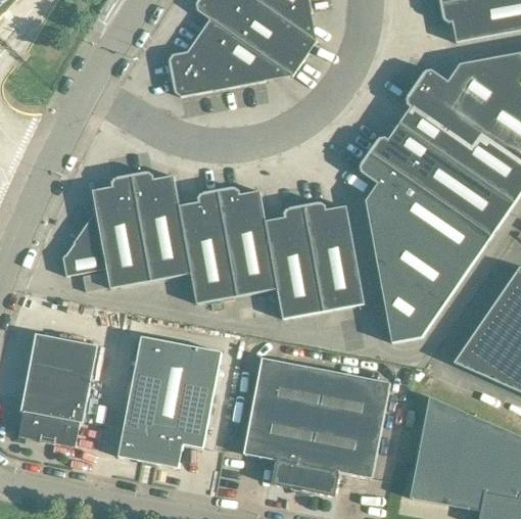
[(317,39),(299,28),(258,0),(196,0),(195,2),(196,9),(208,17),(275,63),(291,75),(317,39)]
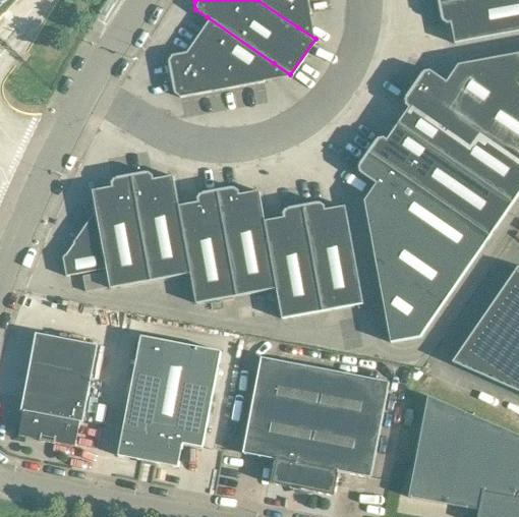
[(257,0),(298,27),(309,10),(307,0),(257,0)]
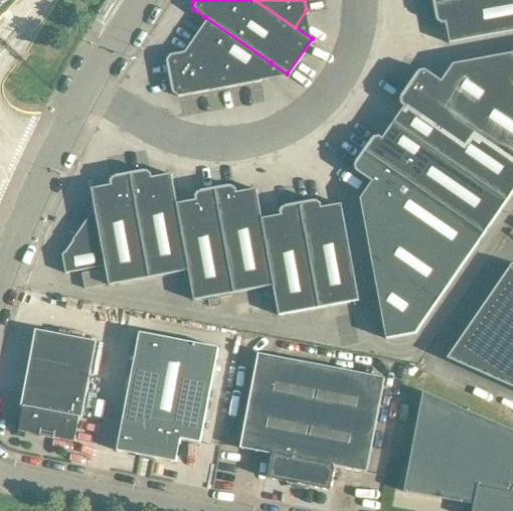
[(512,28),(512,0),(433,0),(436,18),(441,21),(445,21),(448,40),(512,28)]
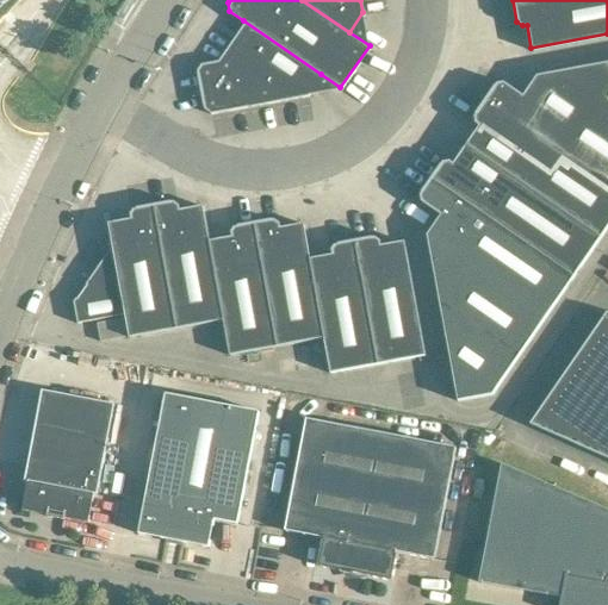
[(308,93),(321,74),(243,20),(217,58),(200,62),(196,68),(203,106),(210,111),(308,93)]
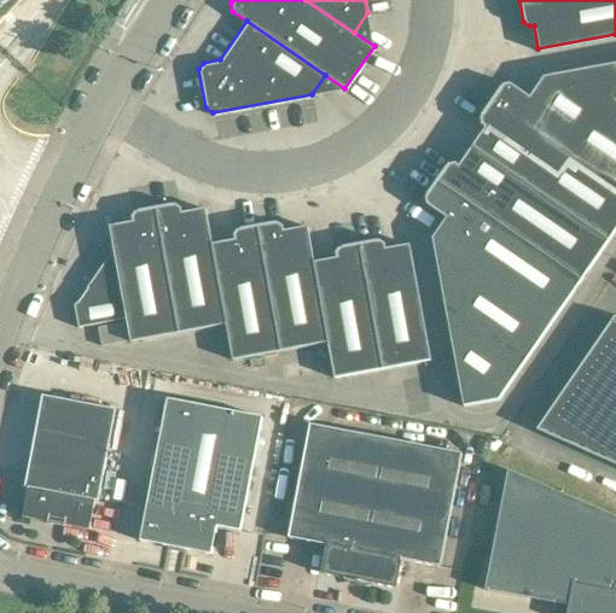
[(615,60),(542,75),(529,94),(615,153),(615,60)]
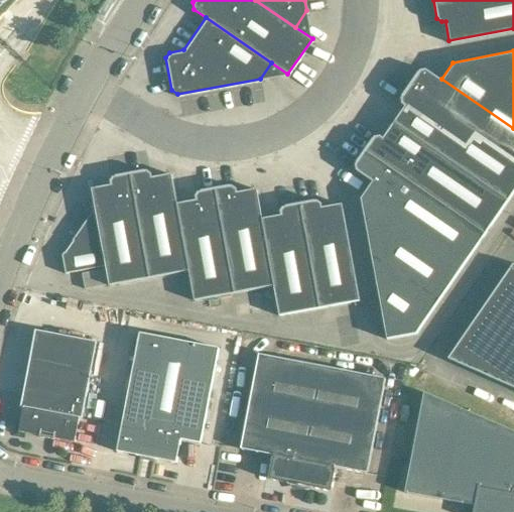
[(513,187),(513,128),(441,79),(424,68),(419,69),(400,97),(401,102),(404,104),(393,120),(507,199),(513,187)]
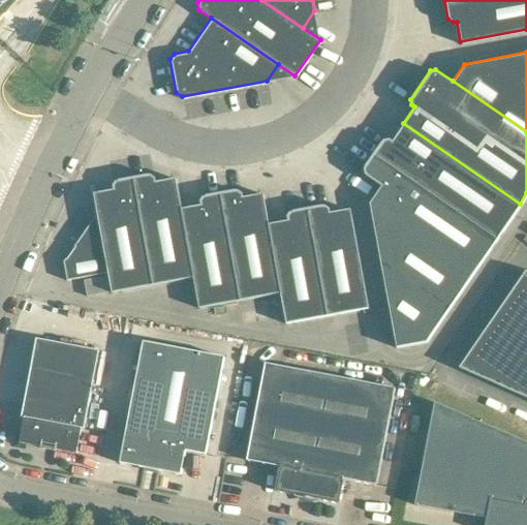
[(520,204),(403,123),(392,140),(389,137),(382,139),(364,167),(364,173),(381,184),(485,254),(520,204)]
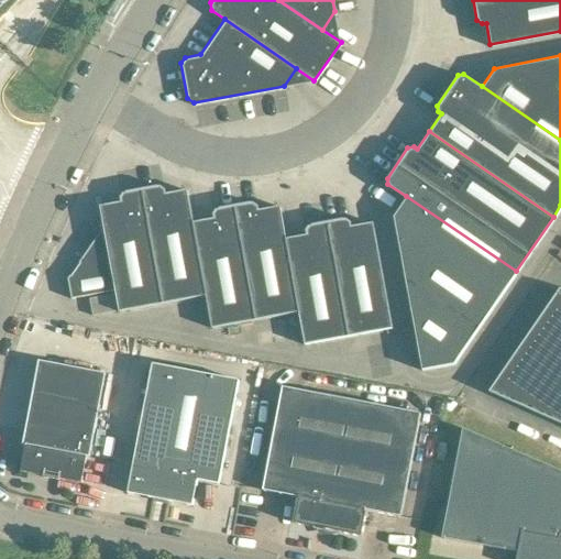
[(205,293),(193,220),(186,187),(165,192),(164,187),(158,184),(139,187),(161,302),(205,293)]
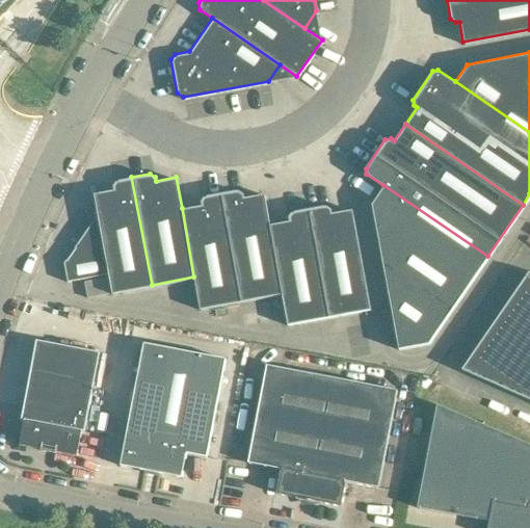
[(152,285),(131,177),(115,180),(112,185),(113,189),(93,192),(97,213),(107,272),(111,292),(152,285)]
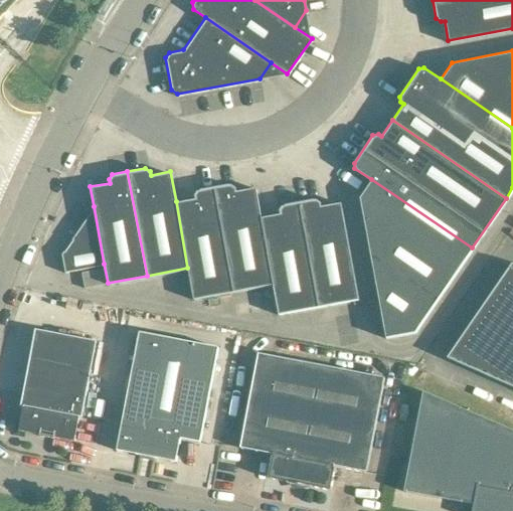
[(415,331),(472,247),(371,179),(359,196),(385,336),(415,331)]
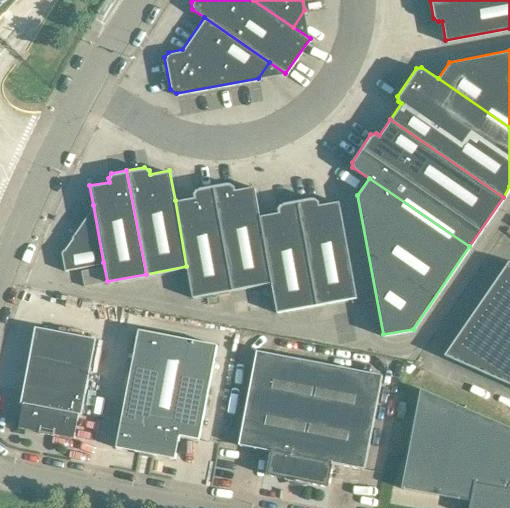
[(270,281),(259,215),(253,185),(234,189),(233,185),(229,182),(211,185),(230,289),(270,281)]
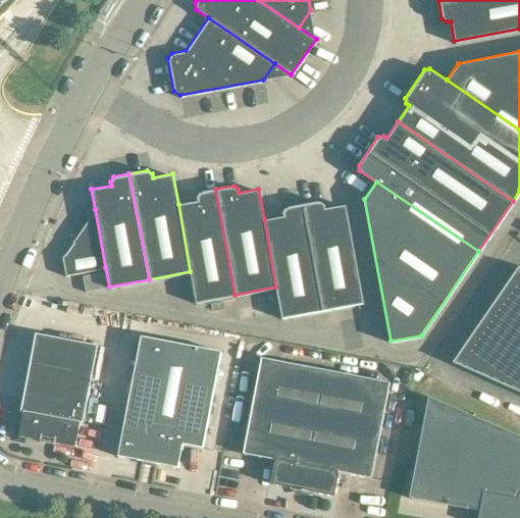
[(235,295),(215,189),(199,192),(196,196),(197,200),(178,204),(190,271),(195,302),(235,295)]
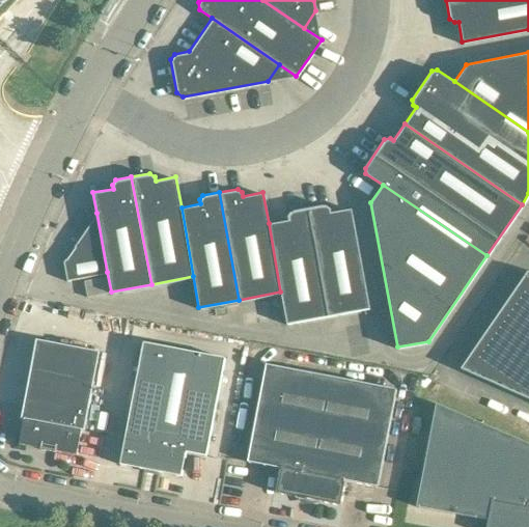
[(325,204),(307,207),(325,315),(369,307),(351,207),(331,212),(330,207),(325,204)]
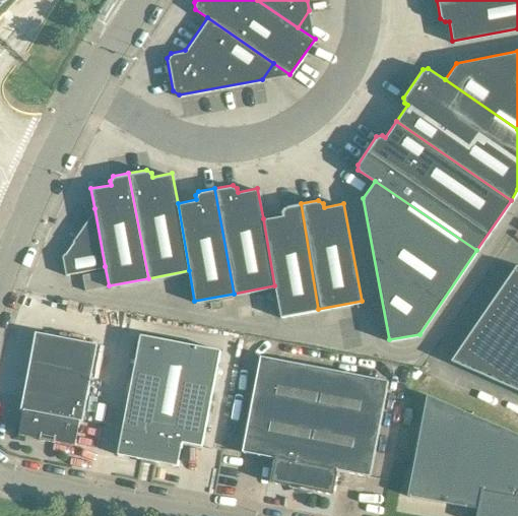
[(318,309),(301,203),(284,206),(281,210),(281,214),(263,218),(274,285),(280,316),(318,309)]
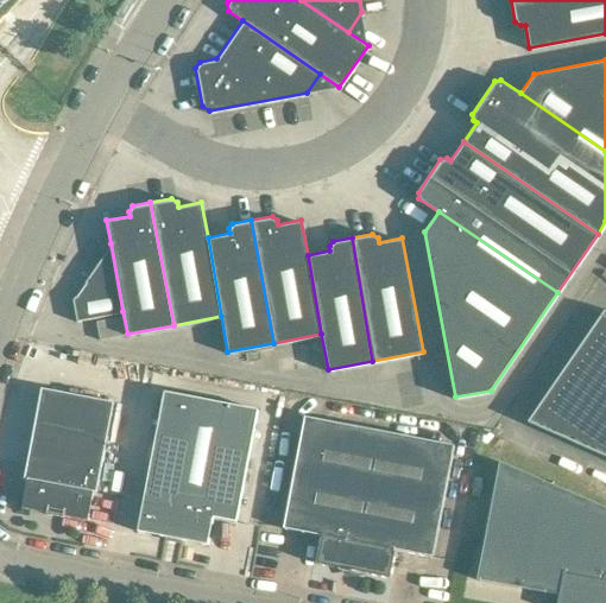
[(122,311),(111,243),(73,298),(76,319),(122,311)]
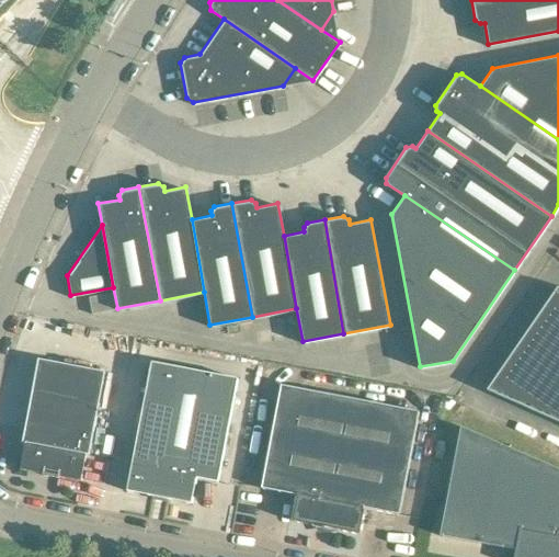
[(558,285),(557,285),(486,388),(558,420),(558,285)]
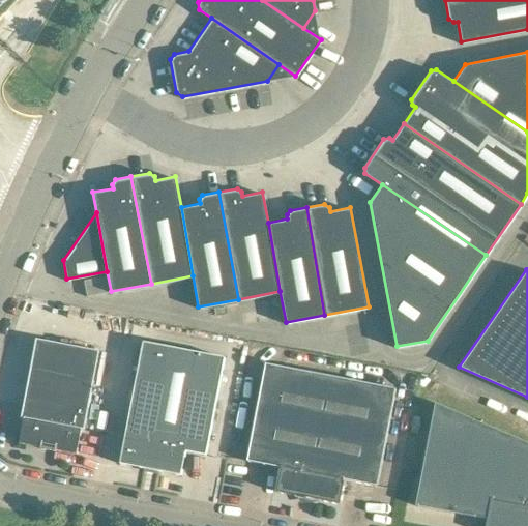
[(106,273),(83,278),(86,294),(108,290),(106,273)]
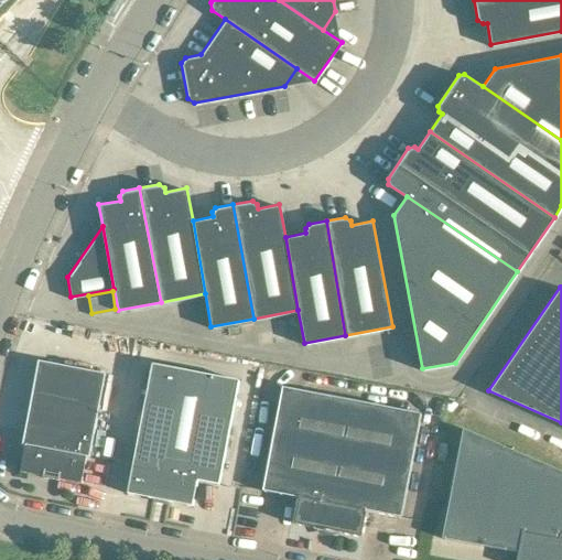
[(105,370),(38,358),(21,443),(24,443),(20,470),(42,474),(42,475),(58,477),(58,476),(80,481),(85,454),(88,455),(105,370)]
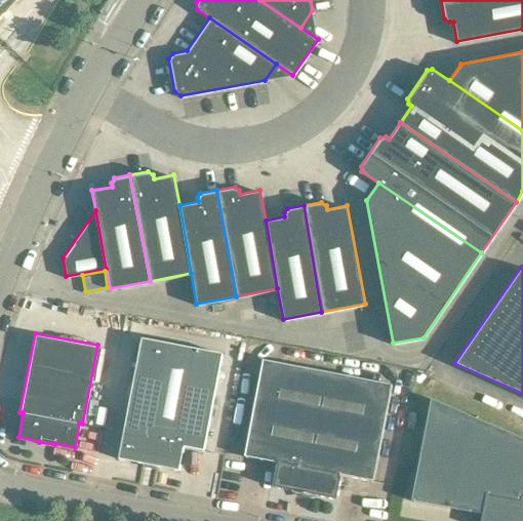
[(141,336),(122,437),(118,456),(178,469),(183,444),(203,448),(222,352),(141,336)]
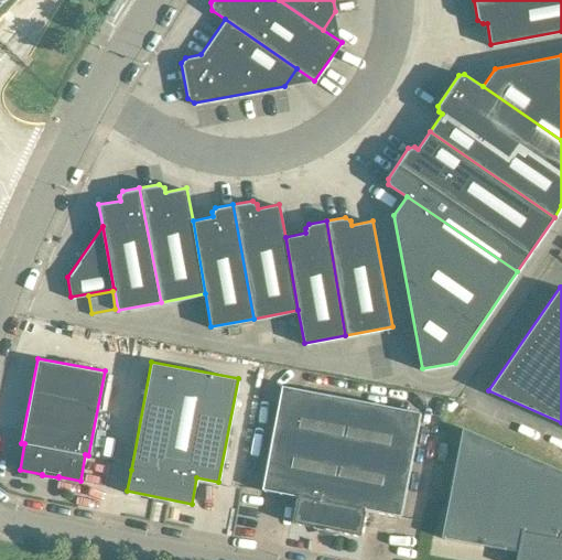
[(281,385),(262,488),(298,495),(298,497),(296,497),(292,521),(313,525),(313,526),(339,531),(339,530),(360,535),(366,508),(400,515),(420,411),(281,385)]
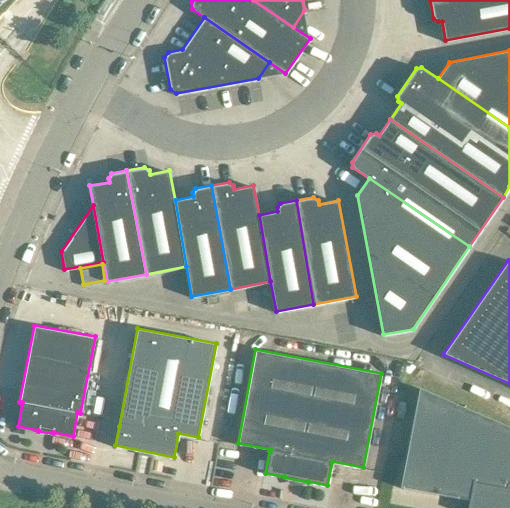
[(509,507),(509,425),(419,387),(400,486),(470,499),(467,507),(509,507)]
